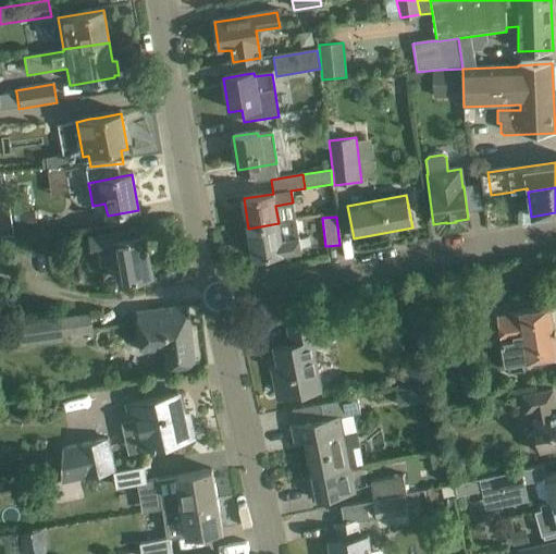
[(296,221),(279,223),(248,229),(254,258),(300,250),(296,221)]
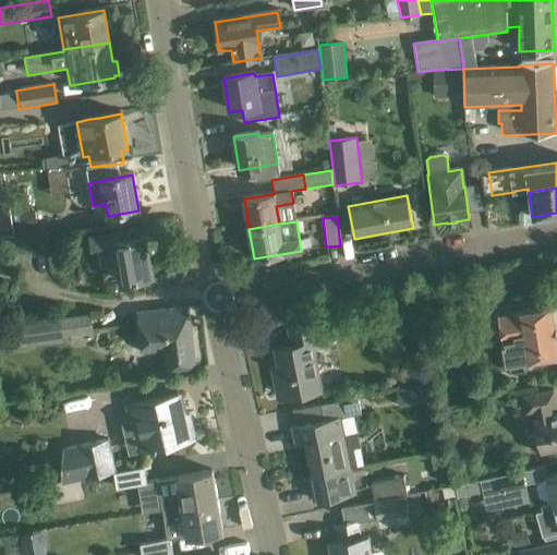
[(144,237),(128,239),(126,232),(88,240),(91,250),(97,249),(100,267),(117,264),(121,282),(150,277),(144,237)]
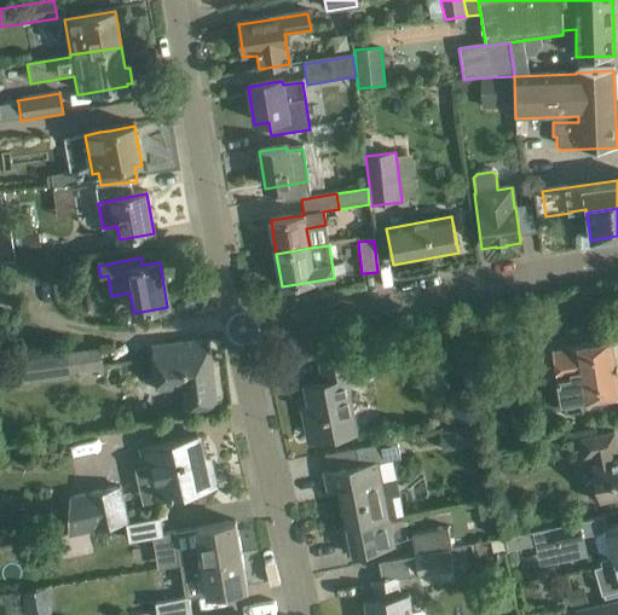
[(208,341),(184,344),(152,348),(157,393),(182,390),(184,408),(217,405),(208,341)]
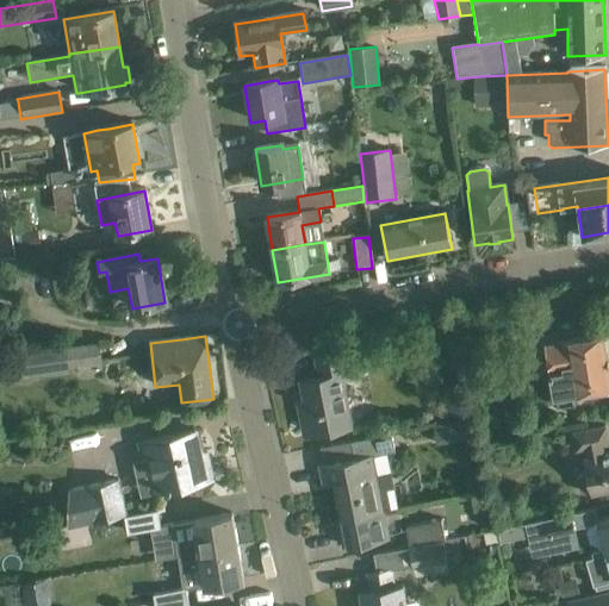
[(565,343),(545,347),(553,398),(555,398),(558,408),(575,406),(572,395),(608,389),(608,375),(602,336),(565,343)]
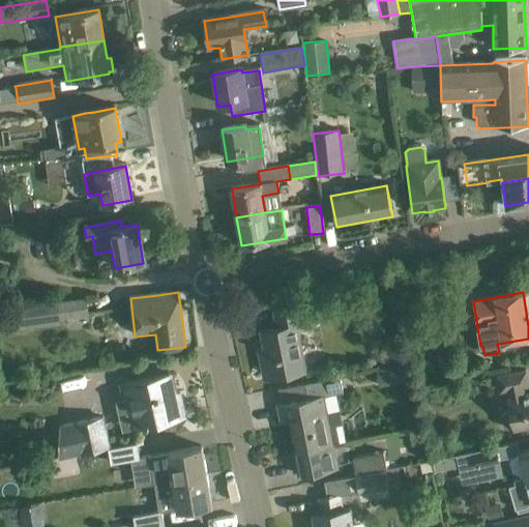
[(86,301),(57,305),(59,321),(88,317),(86,301)]
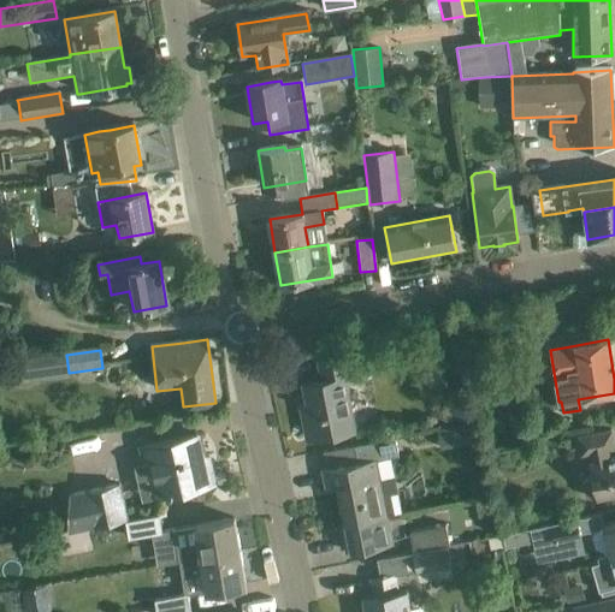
[(66,355),(18,361),(21,385),(69,379),(69,373),(66,355)]
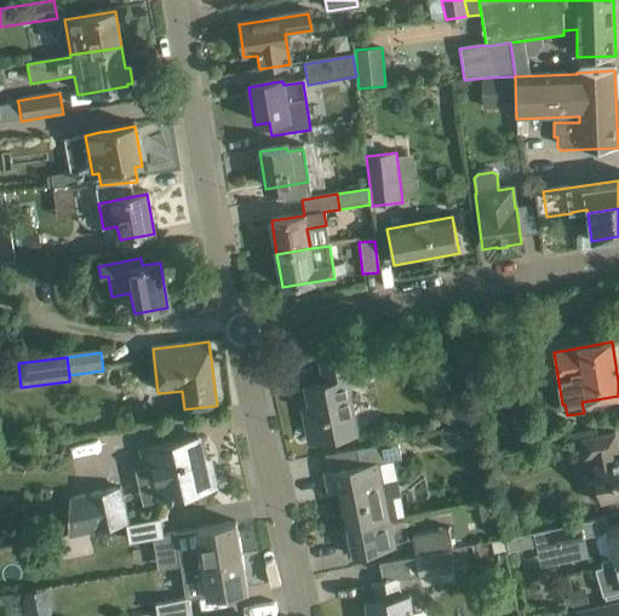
[(359,386),(357,381),(353,358),(321,363),(325,383),(307,386),(317,443),(355,436),(347,389),(359,386)]
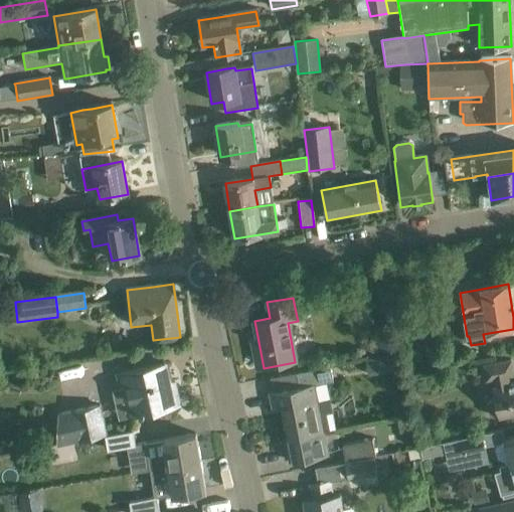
[(365,363),(368,378),(397,372),(394,357),(365,363)]
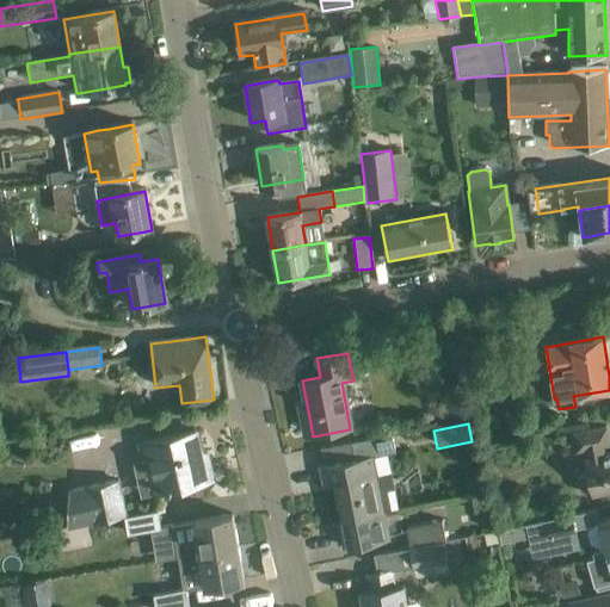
[(605,429),(581,434),(574,437),(577,452),(585,451),(587,460),(585,460),(587,475),(580,477),(577,479),(579,494),(583,496),(592,494),(592,496),(609,491),(609,456),(604,458),(602,447),(609,446),(605,429)]
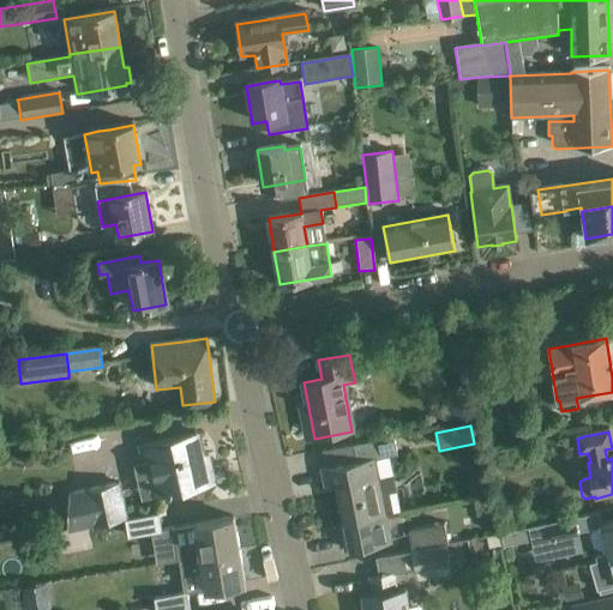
[(206,485),(196,435),(142,447),(154,497),(166,494),(167,496),(172,495),(172,493),(206,485)]
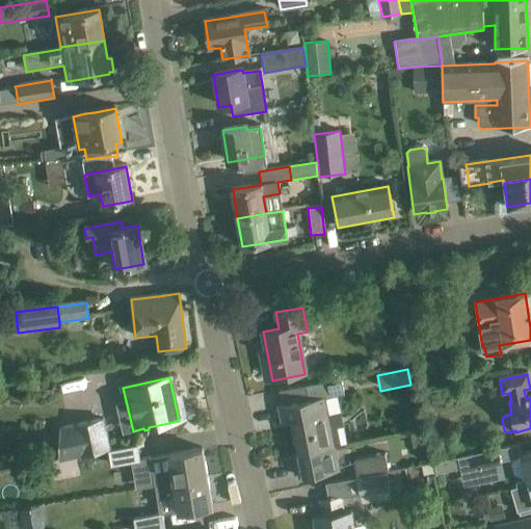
[(294,455),(333,447),(323,400),(344,396),(341,380),(279,393),(281,406),(279,407),(282,423),(292,421),(298,453),(294,454),(294,455)]
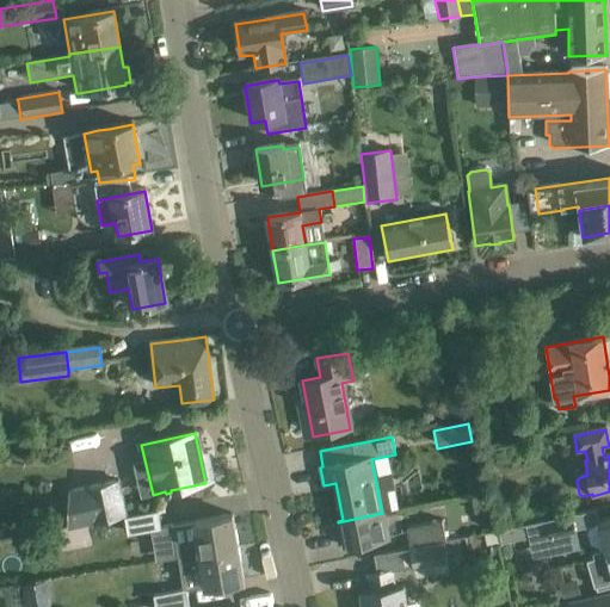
[(119,481),(68,493),(68,528),(127,516),(119,481)]
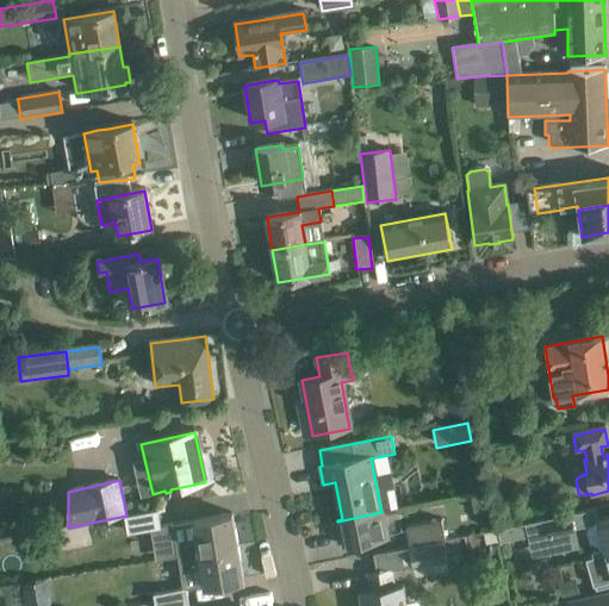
[(157,512),(124,518),(128,535),(161,529),(157,512)]
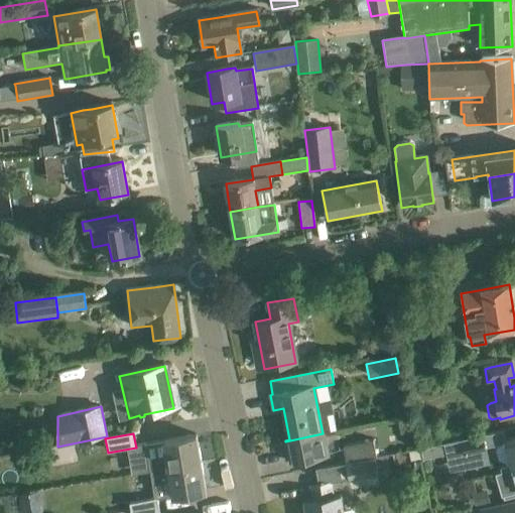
[(323,433),(285,441),(289,465),(327,457),(323,433)]
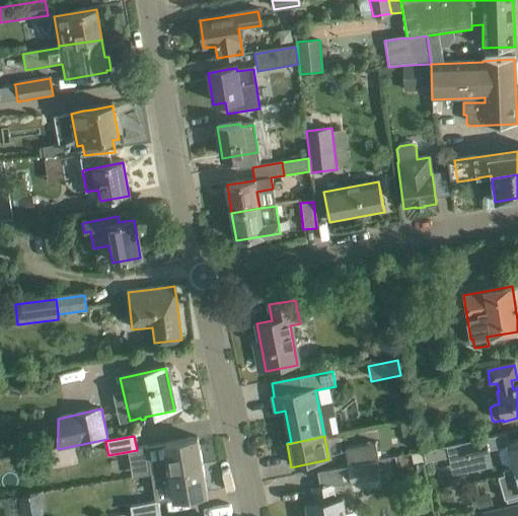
[(197,439),(146,447),(148,461),(153,460),(155,474),(202,466),(197,439)]
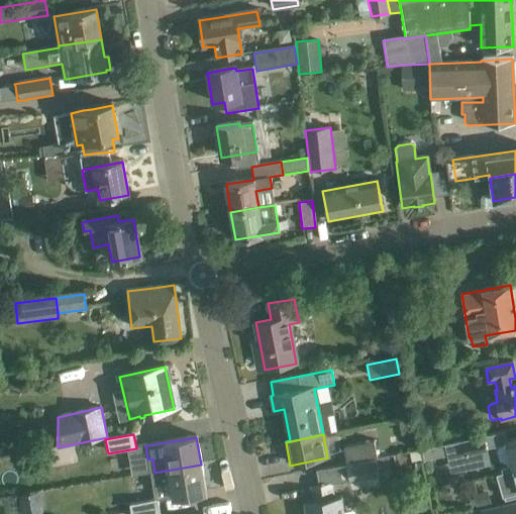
[(482,437),(461,442),(465,453),(466,457),(486,452),(482,437)]
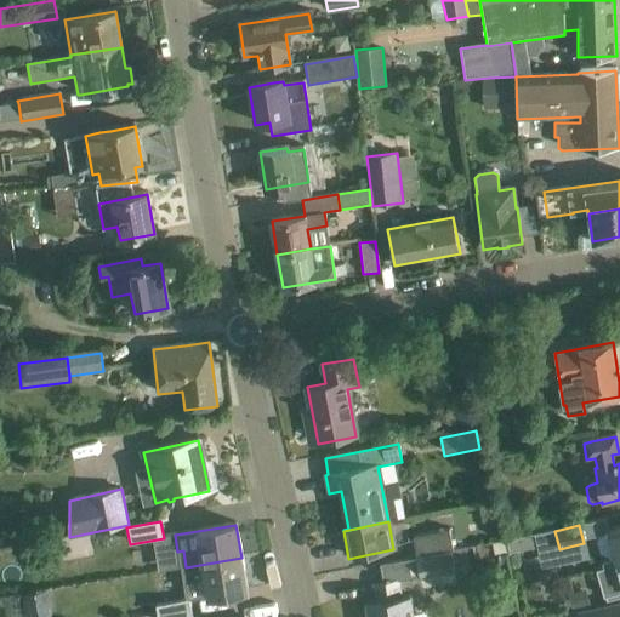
[(619,529),(607,533),(608,536),(599,537),(596,543),(599,556),(608,559),(609,563),(602,565),(603,570),(596,572),(603,599),(606,599),(607,604),(619,599),(619,529)]
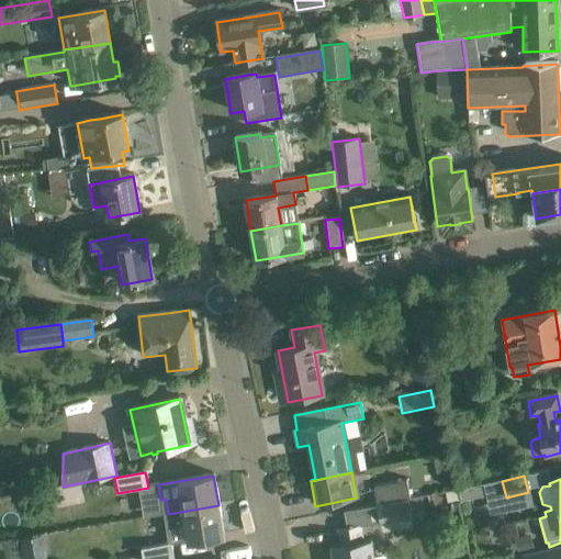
[(373,488),(377,506),(410,500),(406,481),(373,488)]
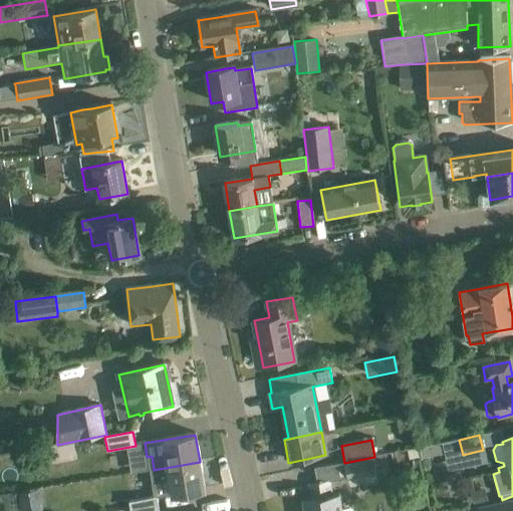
[(459,440),(419,449),(421,460),(462,451),(459,440)]
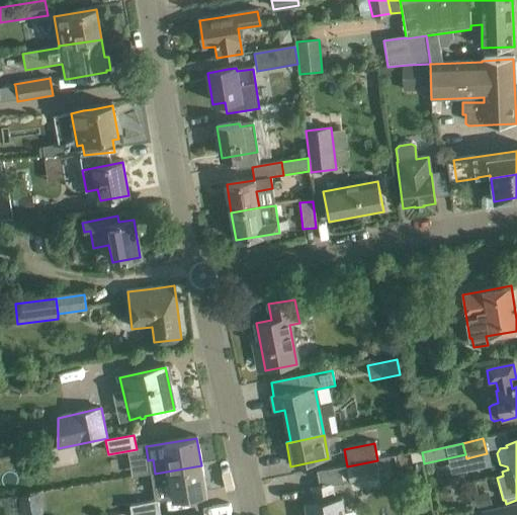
[(377,460),(347,466),(350,484),(392,477),(389,458),(377,460)]
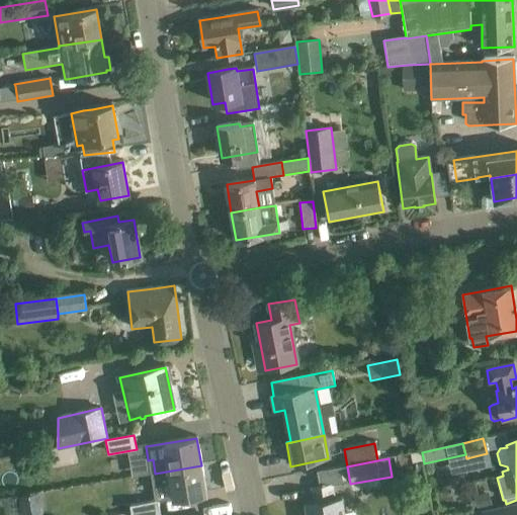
[(201,465),(155,474),(158,488),(153,489),(155,502),(158,502),(205,494),(201,465)]
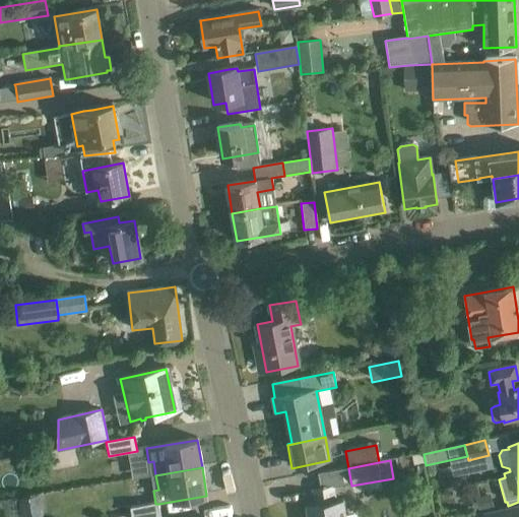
[(332,502),(330,488),(313,491),(315,505),(308,506),(309,516),(357,516),(357,514),(346,515),(343,501),(332,502)]
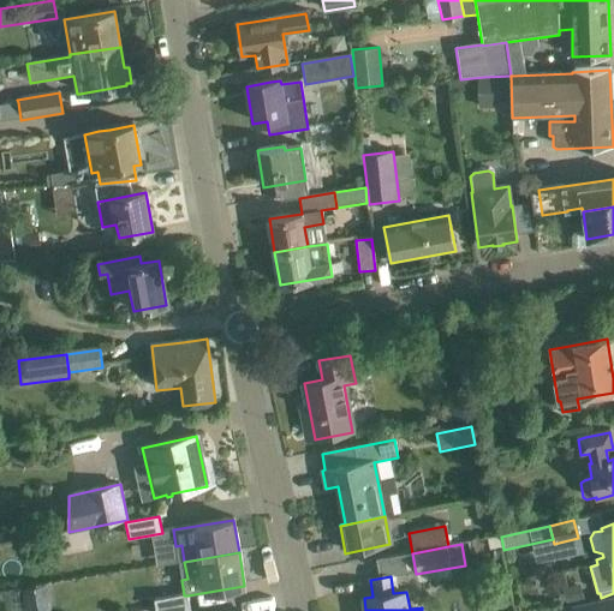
[(47,610),(46,589),(24,592),(27,610),(47,610)]
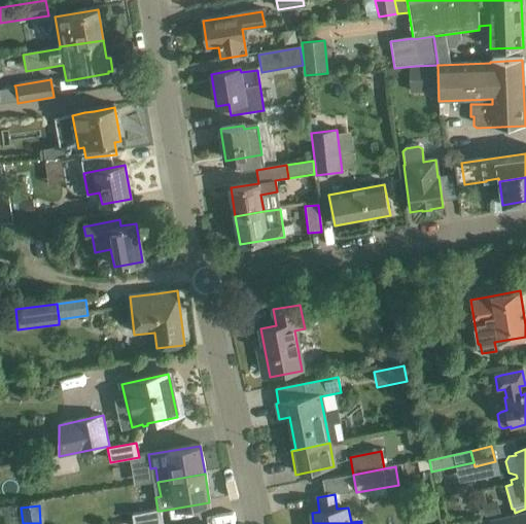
[(158,511),(132,515),(133,523),(163,523),(161,511),(158,511)]
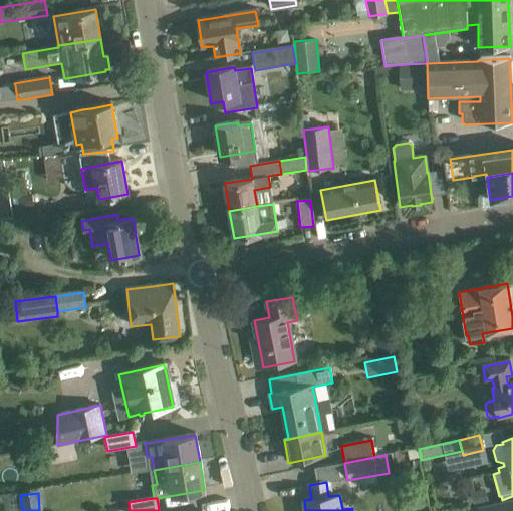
[(512,510),(512,500),(478,508),(478,510),(512,510)]
